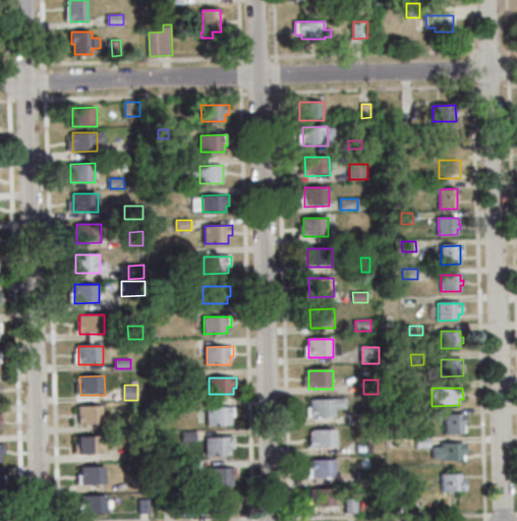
[(312,400),(337,400),(337,418),(312,418),(312,400)]
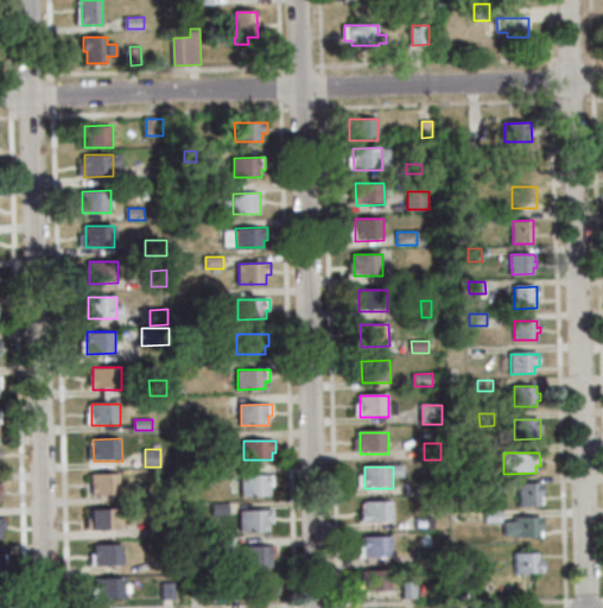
[(93,474),(121,474),(121,495),(93,495),(93,474)]
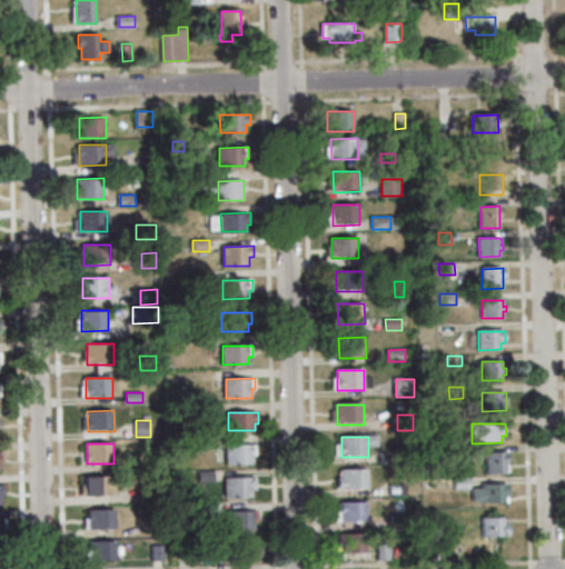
[(257,445),(257,456),(254,456),(254,463),(228,463),(228,445),(257,445)]
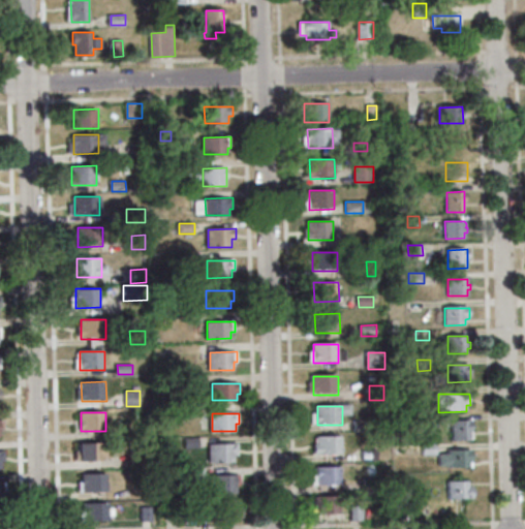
[(357,431),(357,421),(371,421),(371,431),(357,431)]
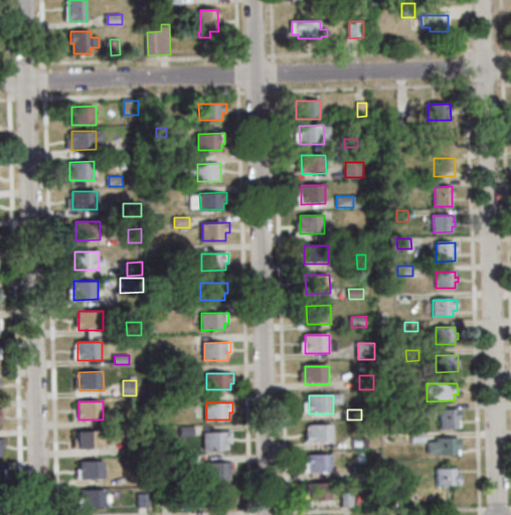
[(442,430),(442,410),(459,410),(460,430),(442,430)]
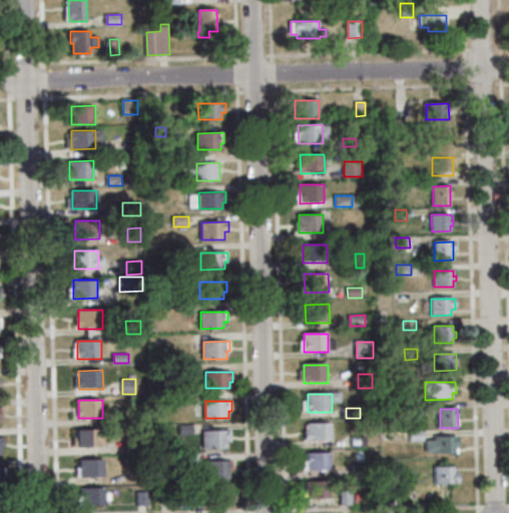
[(309,423),(333,423),(333,441),(309,442),(309,423)]
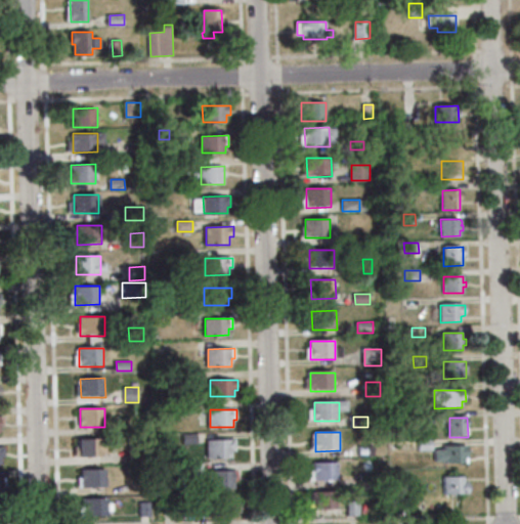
[(183,443),(183,434),(197,434),(197,443),(183,443)]
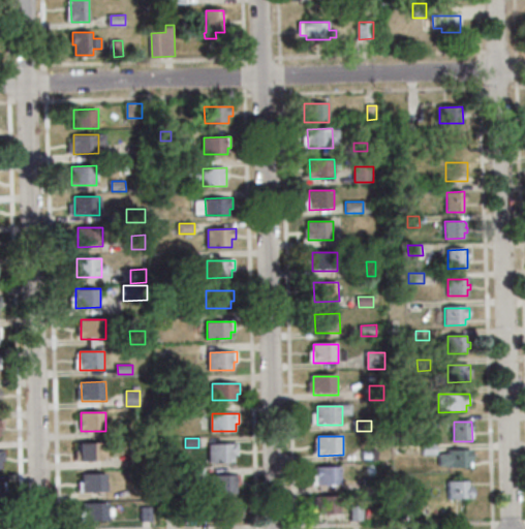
[(113,442),(113,457),(104,458),(104,460),(78,461),(78,452),(81,452),(81,443),(113,442)]
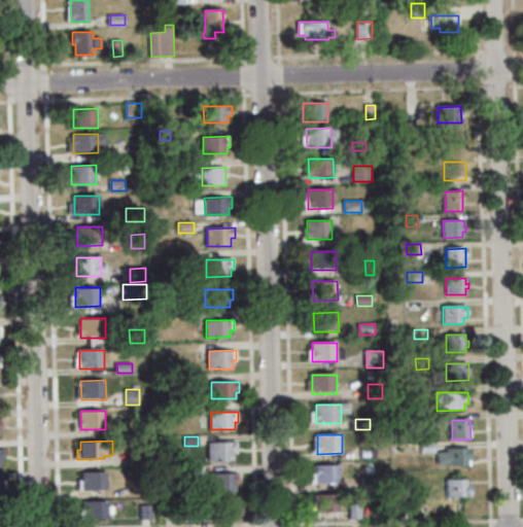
[(209,443),(238,443),(238,453),(233,453),(233,460),(210,460),(209,443)]
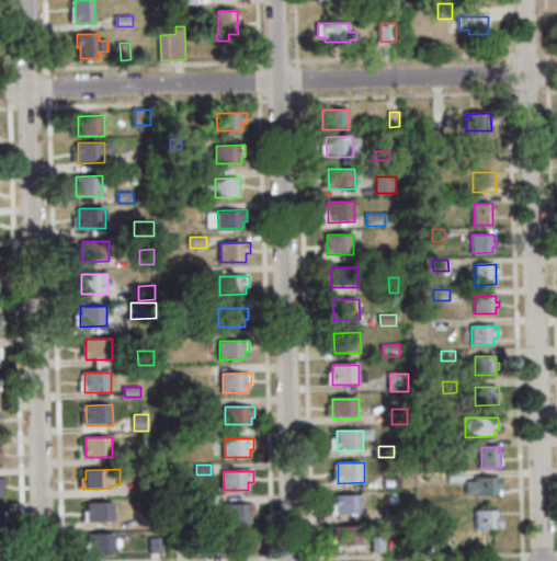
[(450,472),(464,472),(464,482),(450,482),(450,472)]
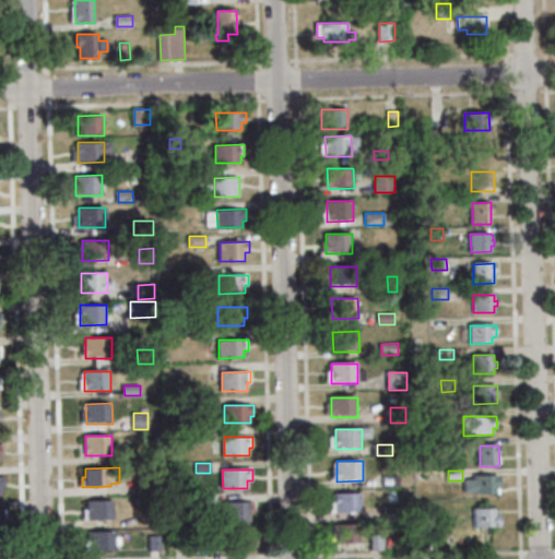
[(400,486),(386,486),(386,476),(400,476),(400,486)]
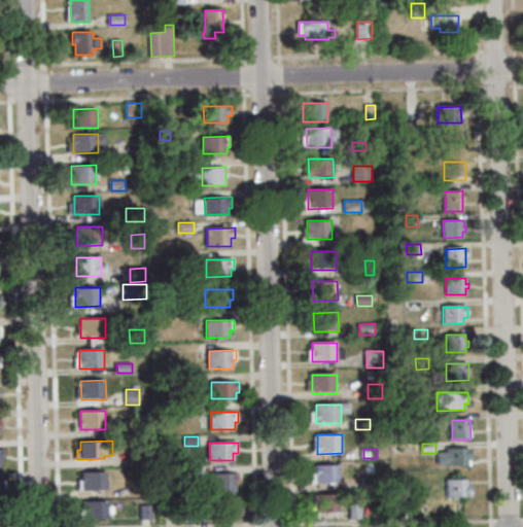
[(472,465),(449,465),(449,464),(440,464),(440,453),(449,453),(449,449),(472,449),(472,465)]
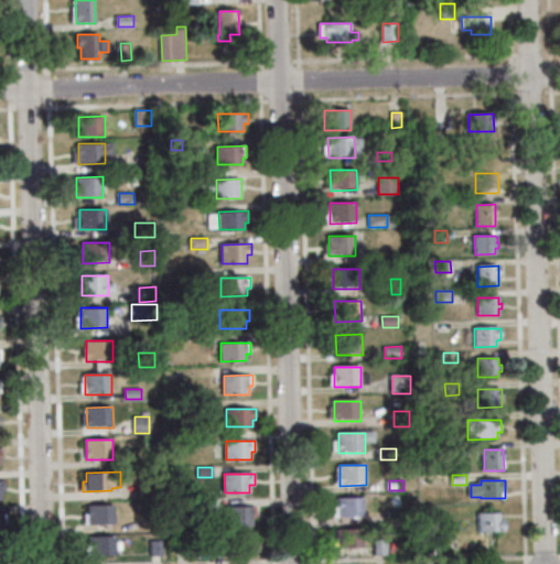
[(141,483),(157,483),(158,498),(141,498),(141,483)]
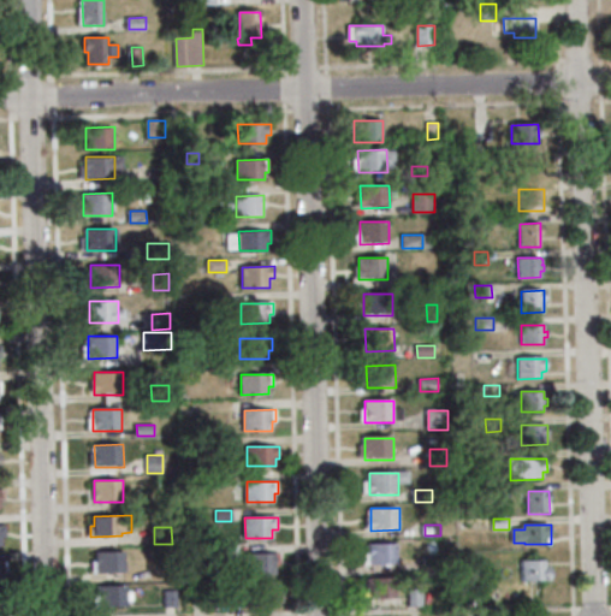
[(369,545),(398,544),(398,567),(369,567),(369,545)]
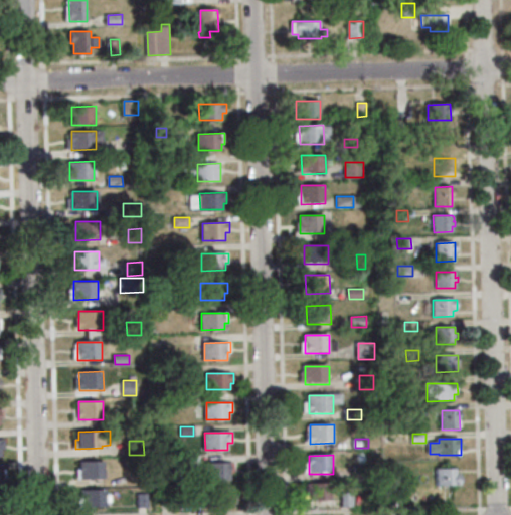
[(171,467),(171,457),(186,457),(186,466),(171,467)]
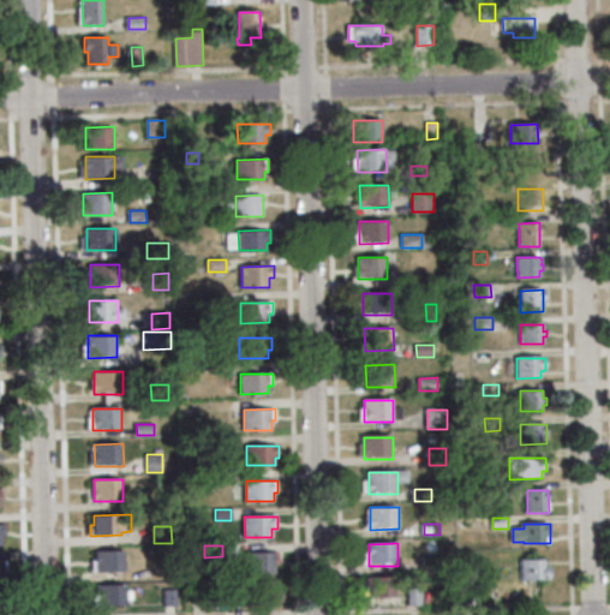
[(97,550),(125,550),(125,571),(94,571),(94,561),(97,561),(97,550)]
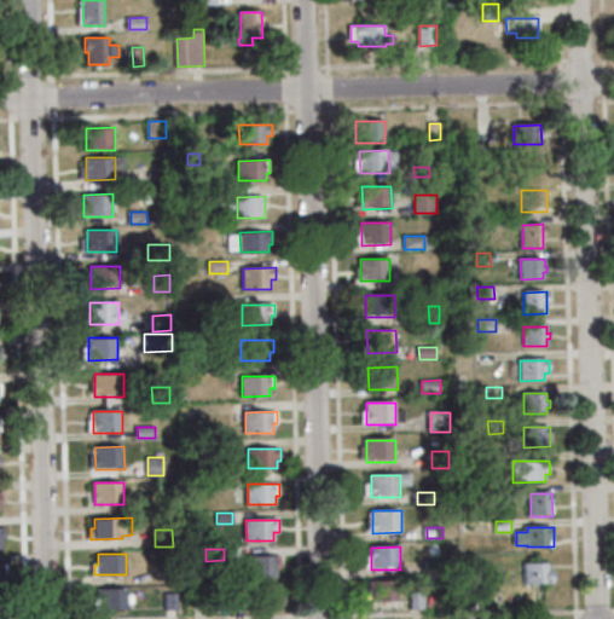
[(278,557),(278,577),(249,577),(249,557),(278,557)]
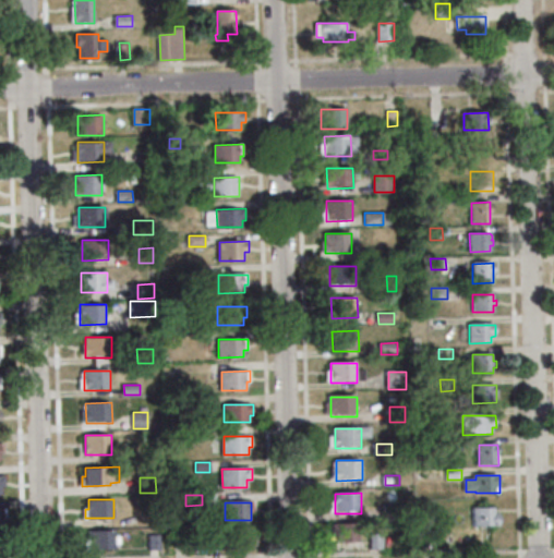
[(387,521),(387,507),(404,507),(404,520),(387,521)]
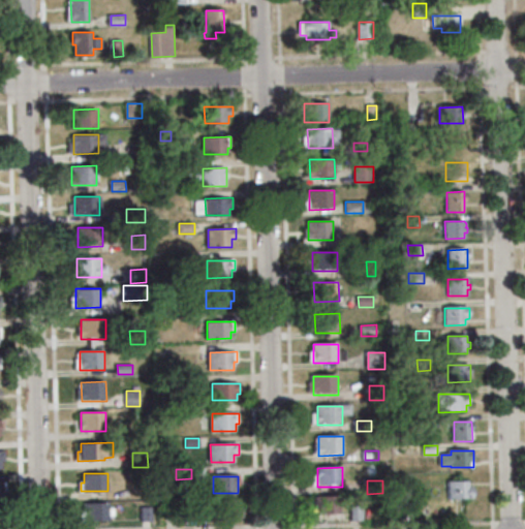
[(451,499),(451,481),(469,480),(470,488),(474,488),(474,499),(451,499)]
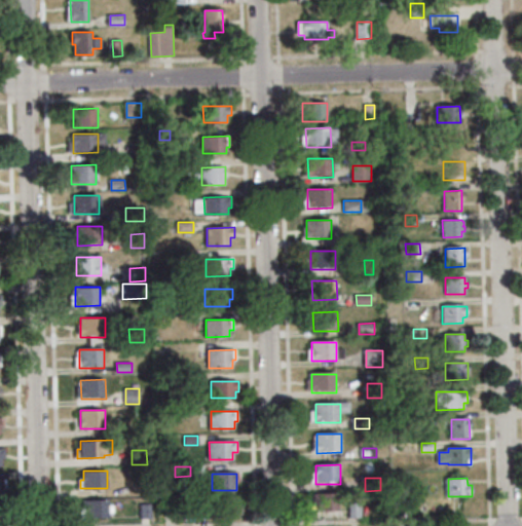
[(315,494),(340,493),(340,513),(315,513),(315,494)]
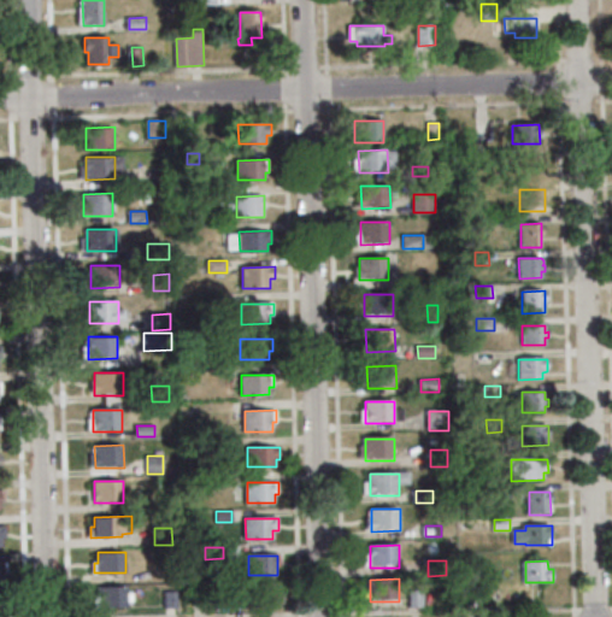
[(283,604),(252,605),(252,585),(280,583),(280,592),(283,592),(283,604)]
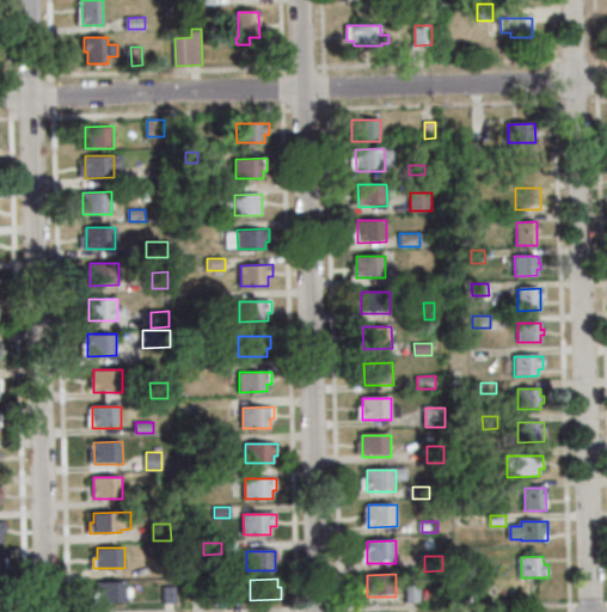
[(126,582),(127,603),(96,603),(96,592),(98,592),(98,582),(126,582)]
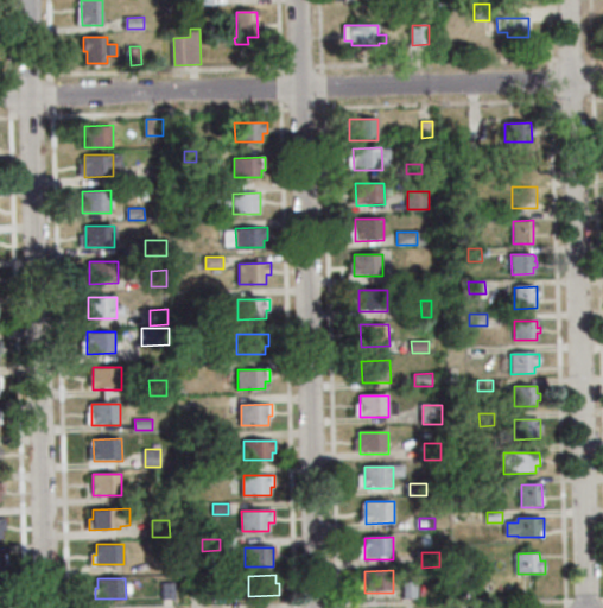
[(192,597),(192,580),(205,580),(205,597),(192,597)]
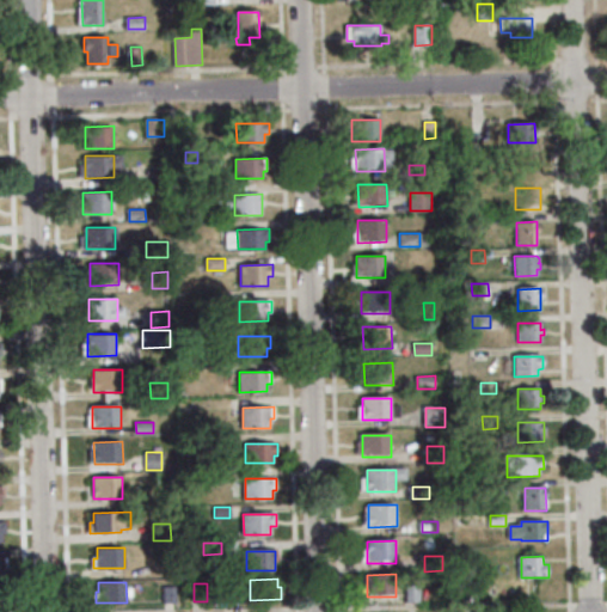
[(165,586),(177,586),(177,603),(165,603),(165,586)]
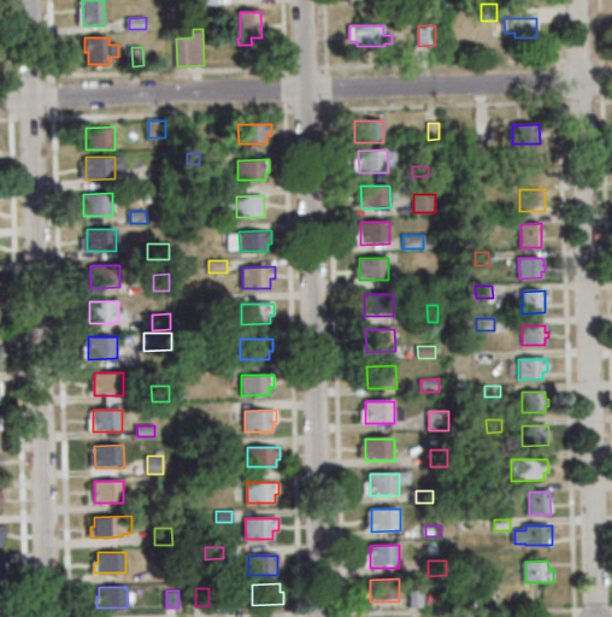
[(411,607),(411,592),(425,592),(425,607),(411,607)]
